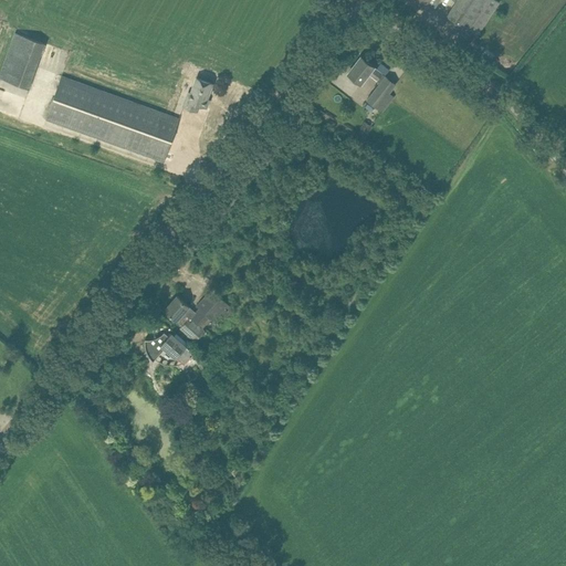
[(422,0),(427,2),(428,2),(436,7),(440,0),(454,0),(457,1),(448,16),(478,35),(499,1),(496,0),(422,0)]
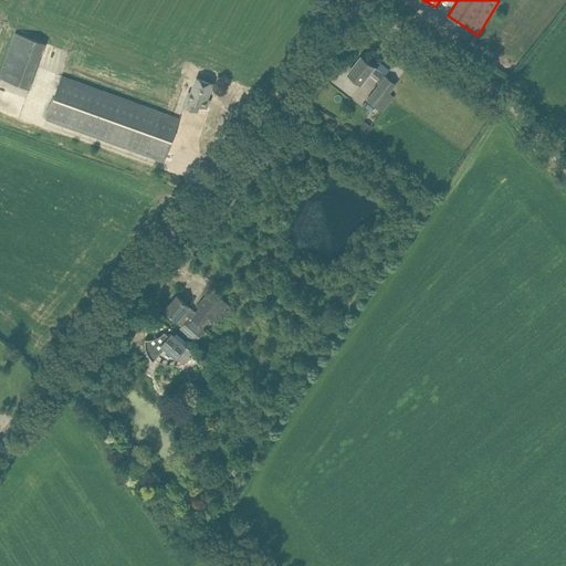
[(46,43),(16,32),(0,73),(0,77),(30,88),(46,43)]
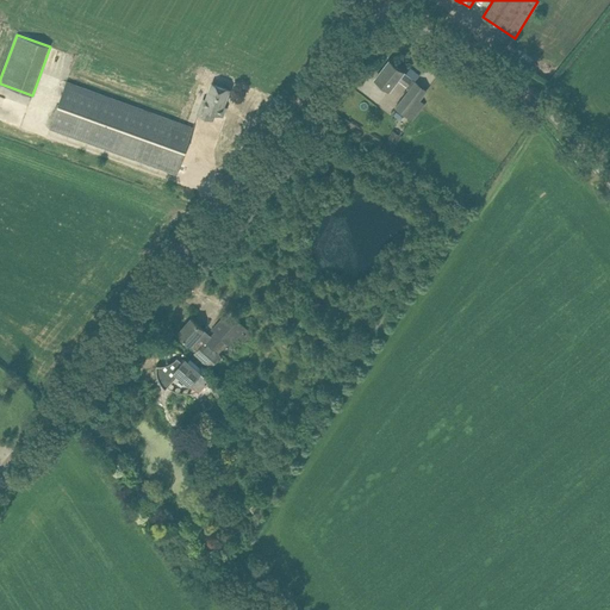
[(410,88),(396,107),(412,120),(424,105),(419,100),(427,91),(403,73),(404,72),(390,61),(375,79),(390,91),(398,79),(410,88)]
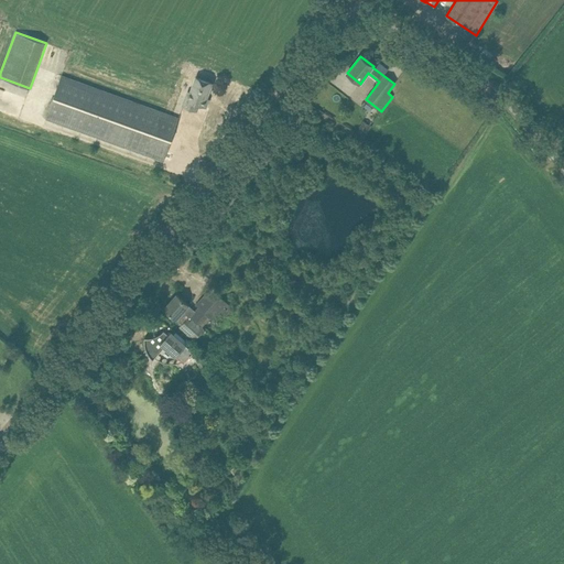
[(179,118),(62,77),(46,119),(164,161),(179,118)]
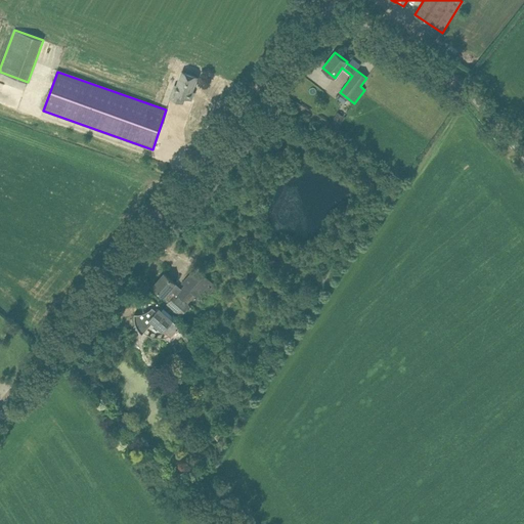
[(170,98),(182,102),(185,97),(189,98),(197,77),(182,72),(176,89),(174,88),(170,98)]
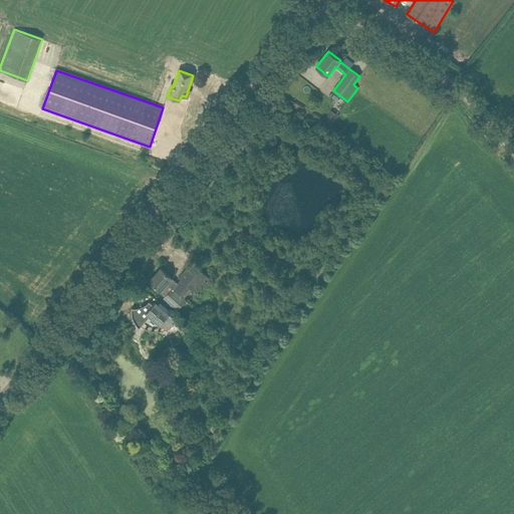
[(336,113),(331,109),(325,118),(331,122),(336,113)]
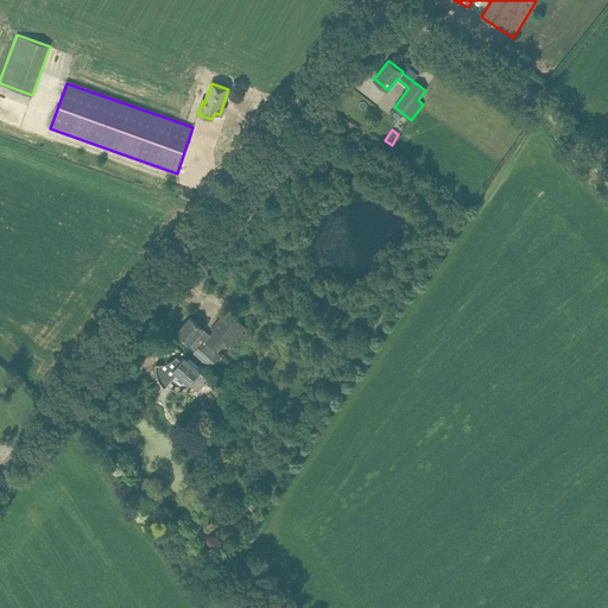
[(228,341),(235,348),(252,330),(227,310),(211,328),(214,329),(228,341)]
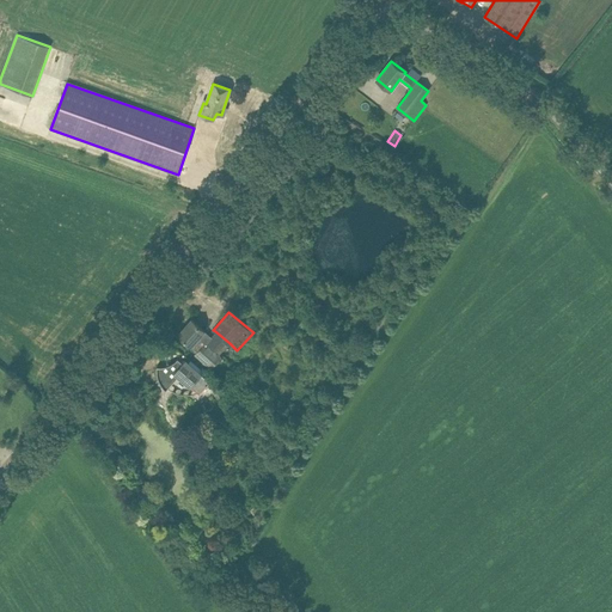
[(219,354),(230,343),(215,331),(212,336),(193,319),(178,335),(196,350),(195,353),(212,367),(221,356),(219,354)]
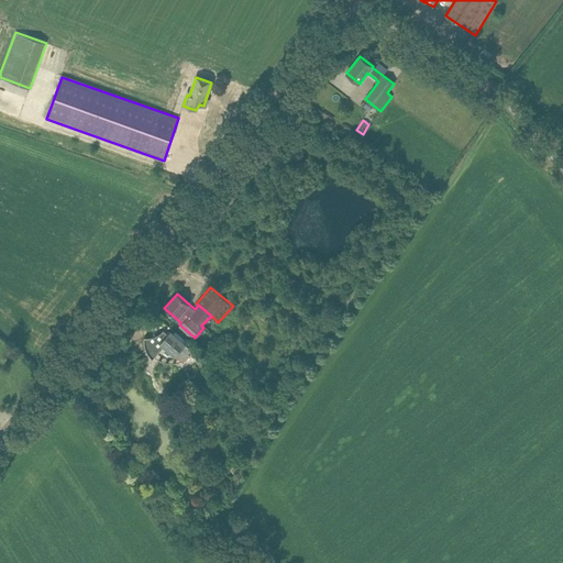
[(168,333),(164,330),(161,332),(159,333),(158,334),(155,335),(153,337),(150,337),(146,337),(144,337),(144,341),(145,345),(145,348),(147,352),(148,354),(150,355),(153,360),(165,346),(183,362),(192,350),(170,331),(168,333)]
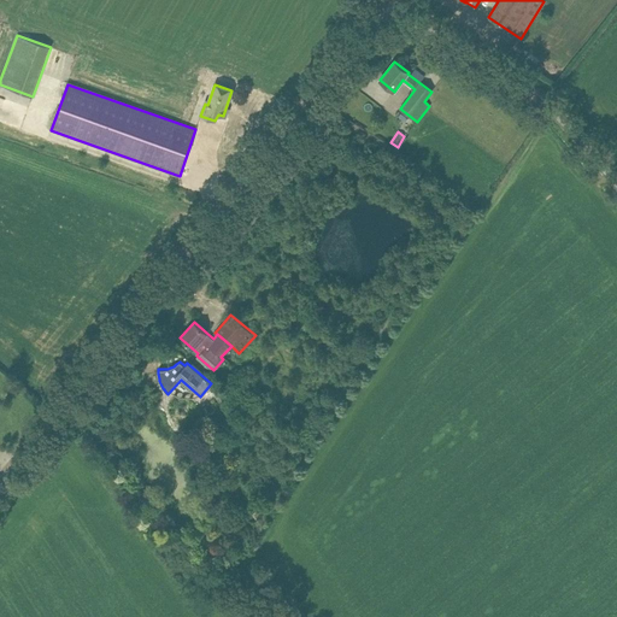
[(217,458),(209,464),(216,472),(224,468),(217,458)]
